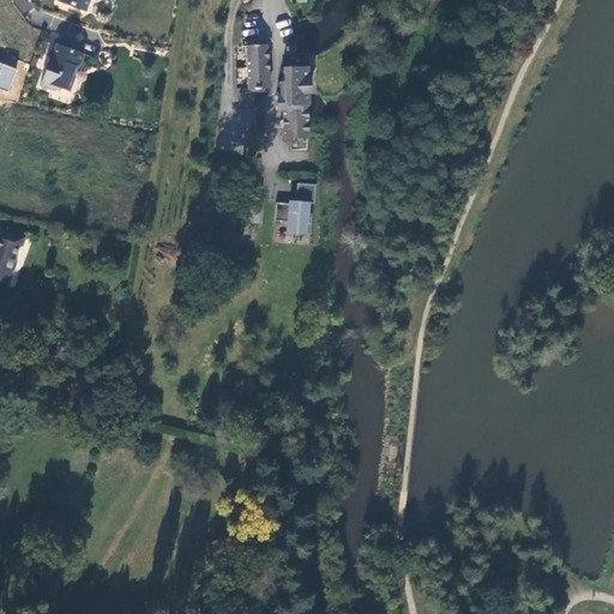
[(60,0),(59,2),(60,4),(61,0),(62,0),(71,2),(70,6),(84,11),(88,0),(60,0)]
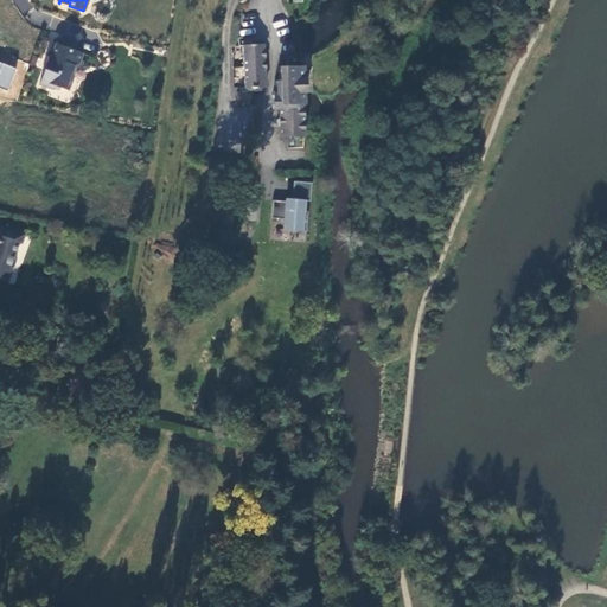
[(84,53),(56,44),(52,56),(50,57),(48,62),(50,63),(48,69),(46,70),(40,84),(53,89),(62,88),(69,91),(74,77),(71,76),(75,68),(81,64),(84,53)]
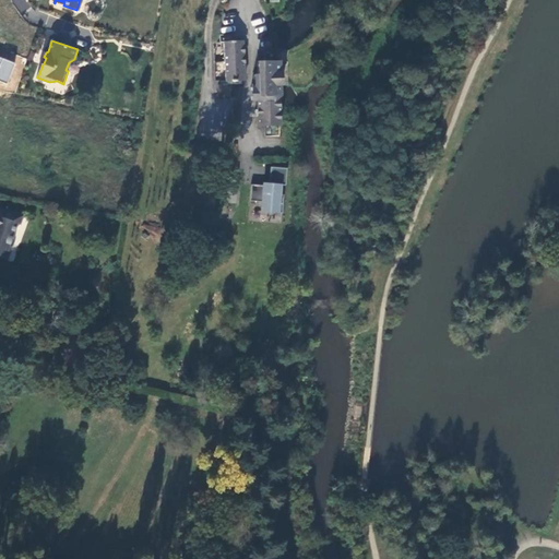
[(245,80),(242,40),(224,43),(225,81),(218,81),(219,98),(230,98),(230,81),(245,80)]
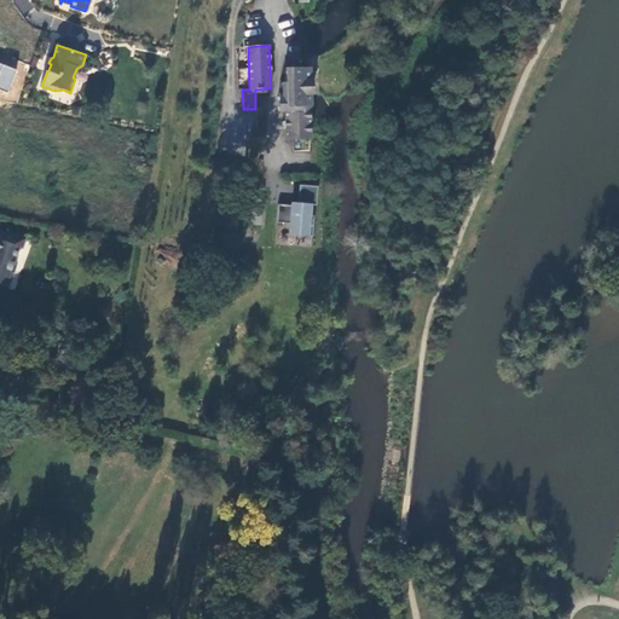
[(0,88),(9,91),(16,68),(0,63),(0,88)]
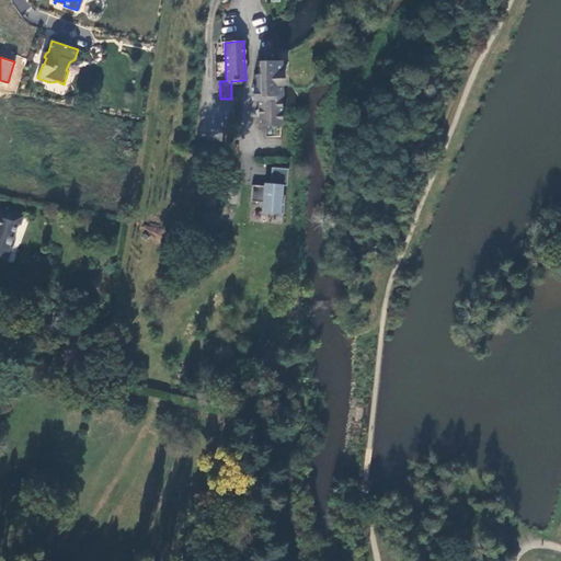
[(283,114),(283,84),(281,60),(258,61),(260,126),(283,126),(283,114)]
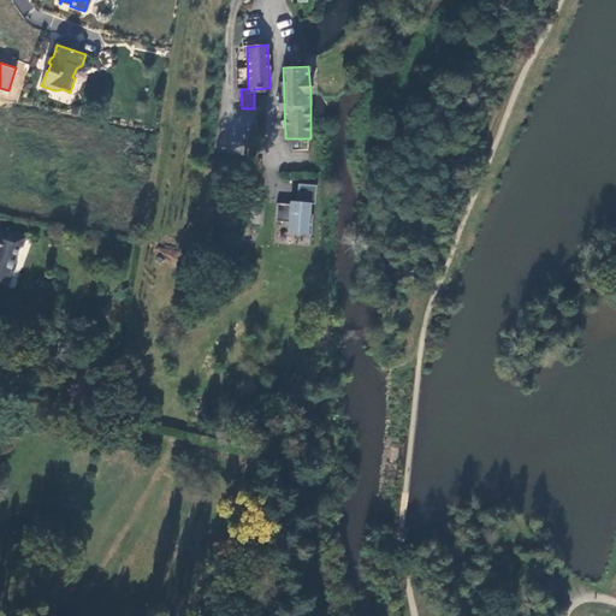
[(298,184),(297,201),(311,202),(311,203),(315,203),(317,185),(298,184)]
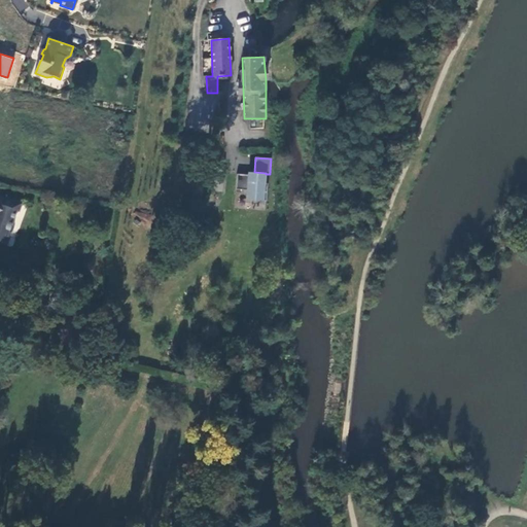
[(267,201),(268,183),(265,182),(266,174),(266,173),(254,172),(252,172),(252,175),(238,174),(236,189),(247,189),(246,199),(267,201)]
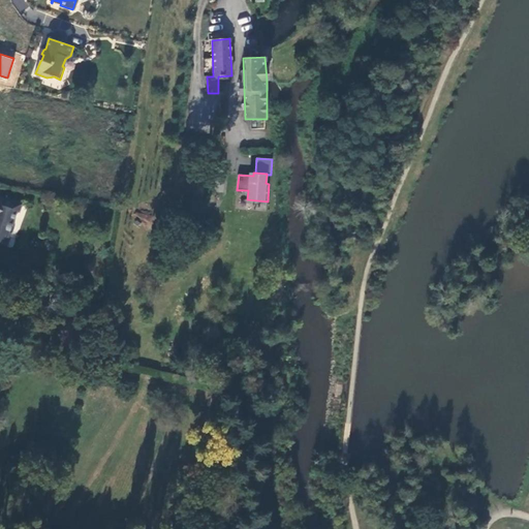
[(0,243),(6,241),(9,234),(11,235),(12,231),(14,229),(14,225),(16,224),(12,223),(17,212),(19,213),(22,205),(6,198),(5,201),(0,199),(0,243)]
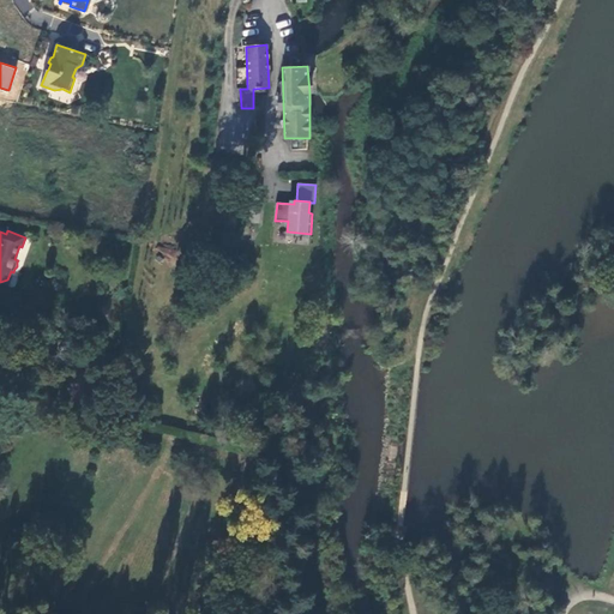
[(7,280),(0,282),(8,286),(13,272),(11,271),(7,280)]
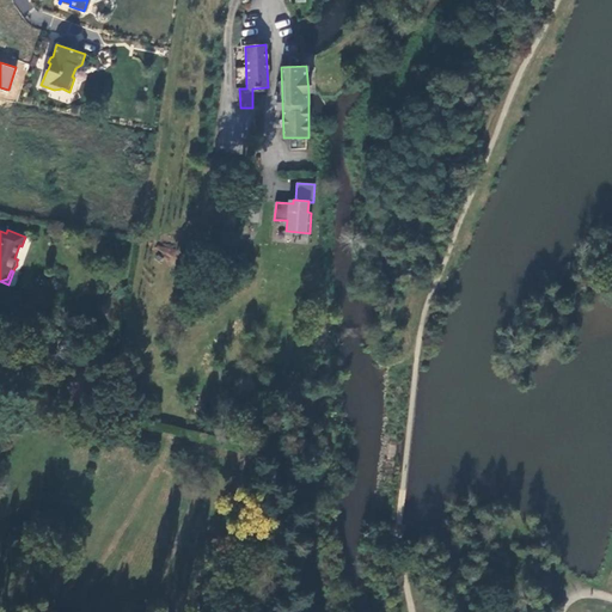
[(0,357),(17,362),(20,349),(0,344),(0,357)]
